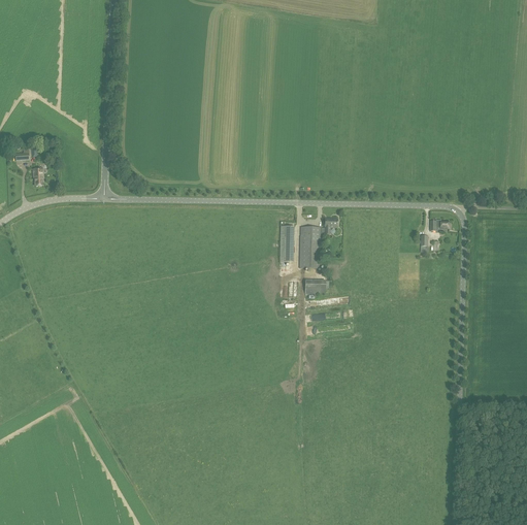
[(28,146),(28,154),(30,154),(30,155),(36,155),(35,143),(30,144),(30,146),(28,146)]
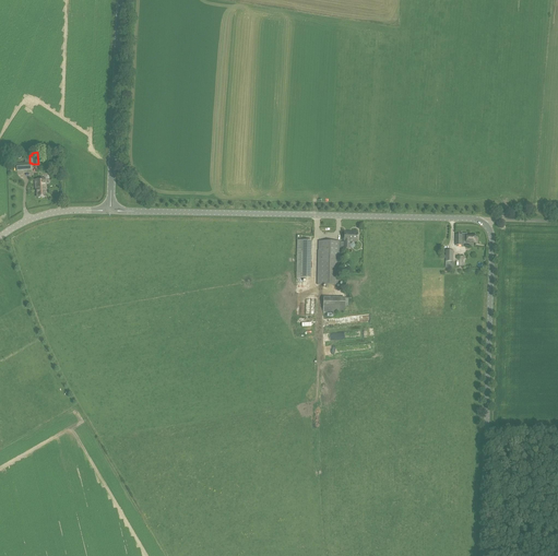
[(30,167),(30,163),(30,155),(28,155),(23,155),(23,160),(15,160),(15,168),(30,167)]
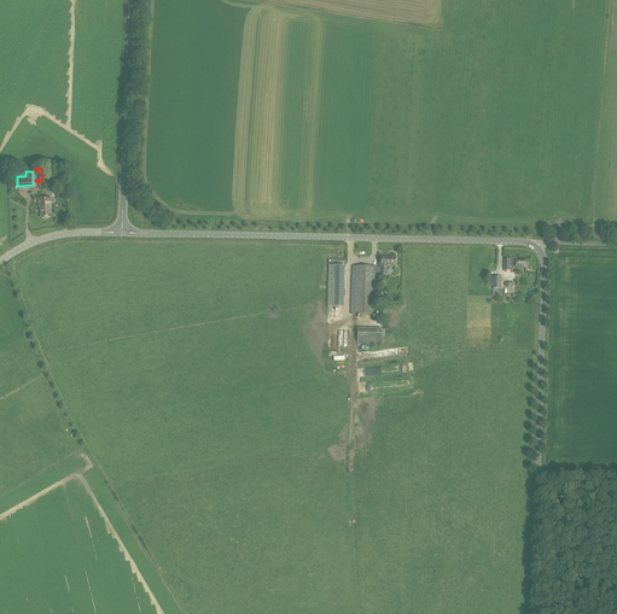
[(51,205),(50,194),(38,196),(38,206),(39,206),(40,215),(50,215),(50,205),(51,205)]
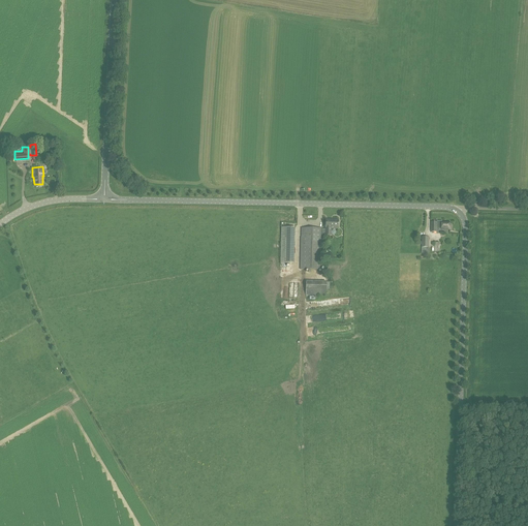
[(337,226),(337,217),(324,217),(324,226),(321,226),(321,225),(300,224),(299,267),(320,267),(321,231),(324,231),(330,231),(330,226),(337,226)]
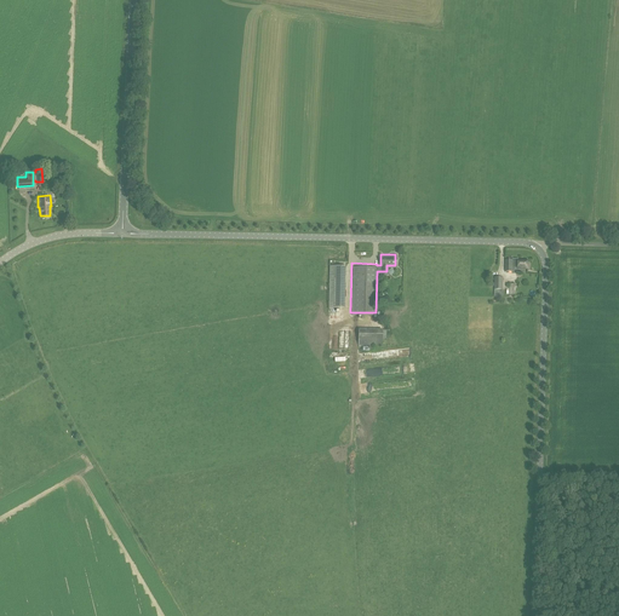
[(511,265),(516,265),(516,258),(517,258),(517,255),(511,255),(511,257),(504,257),(504,269),(511,269),(511,265)]
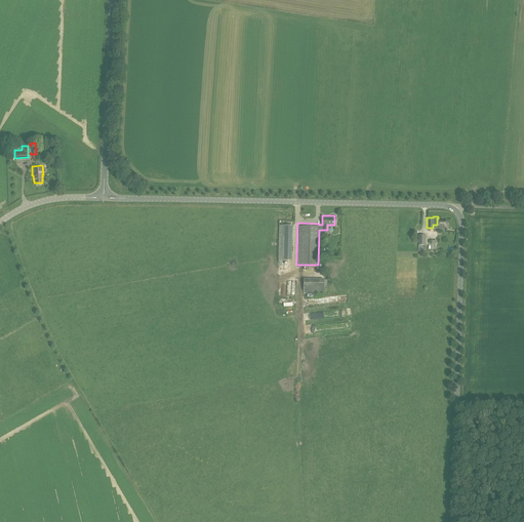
[(278,223),(277,258),(290,258),(291,223),(278,223)]
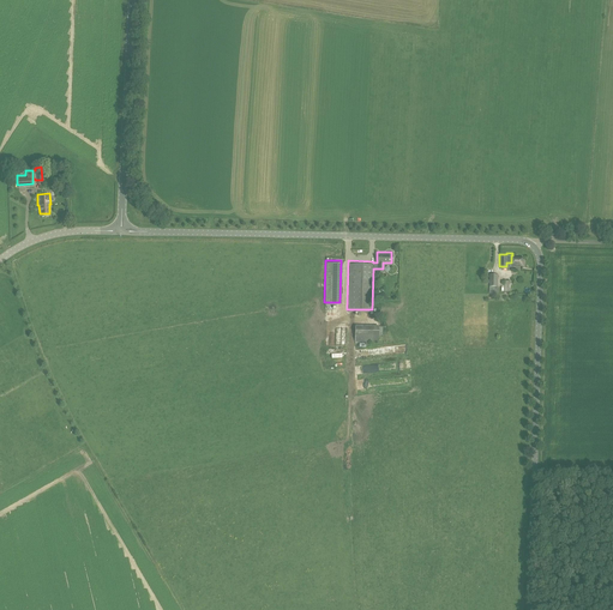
[(354,339),(377,339),(378,326),(353,325),(354,339)]
